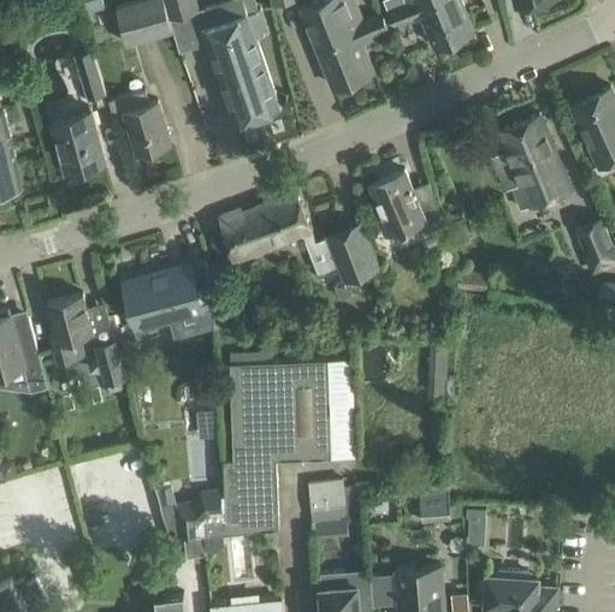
[(96,0),(93,1),(83,5),(87,16),(104,11),(100,0),(96,0)]
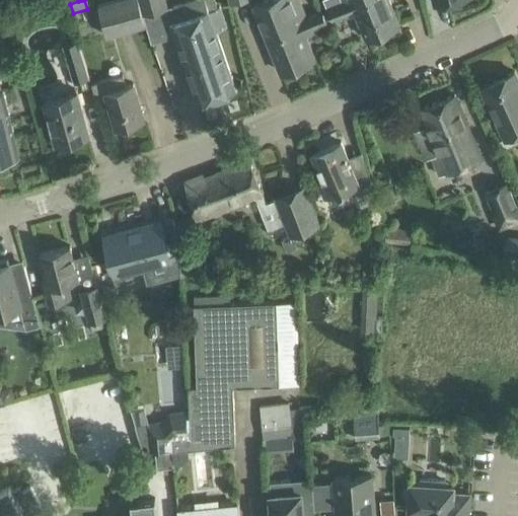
[(105,39),(143,28),(135,0),(125,0),(96,8),(105,39)]
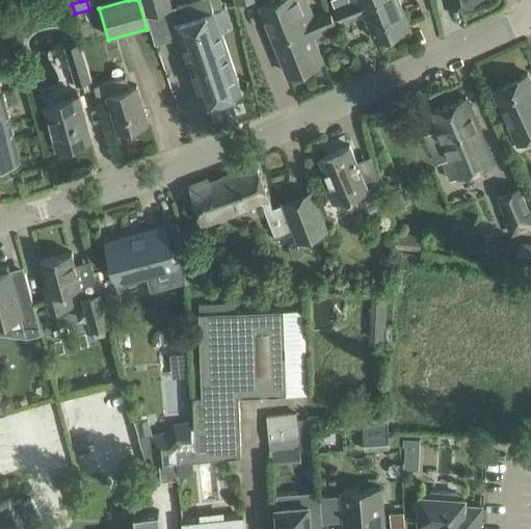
[(139,0),(145,19),(170,12),(166,0),(139,0)]
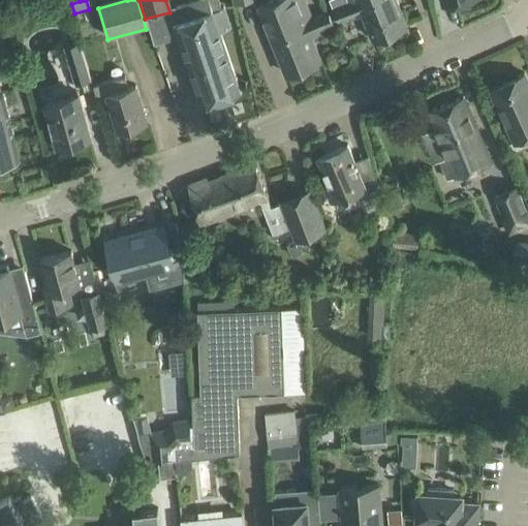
[(222,10),(220,11),(215,0),(203,0),(175,9),(179,24),(173,26),(199,107),(239,94),(219,35),(229,32),(222,10)]
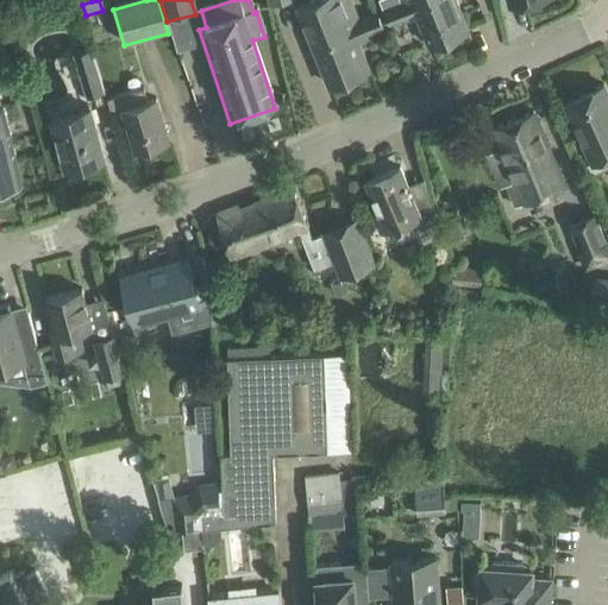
[(382,30),(376,16),(357,24),(346,0),(317,0),(296,8),(327,88),(368,71),(356,44),(364,41),(363,37),(382,30)]
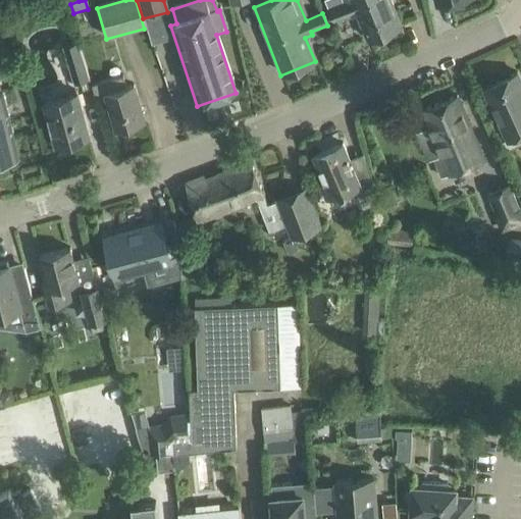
[(342,0),(344,4),(328,11),(332,22),(349,16),(350,19),(357,16),(366,41),(401,28),(388,0),(342,0)]
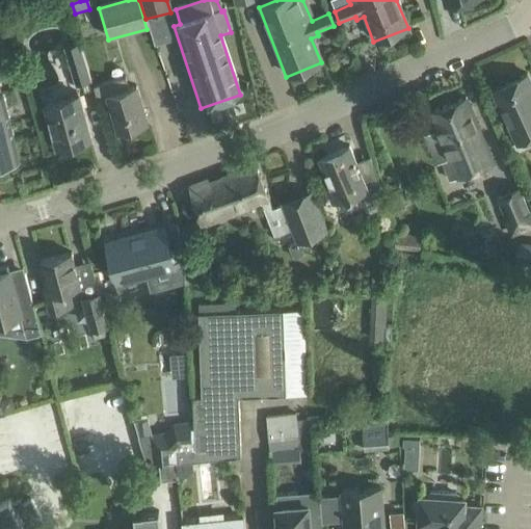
[(74,85),(90,81),(80,46),(63,50),(74,85)]
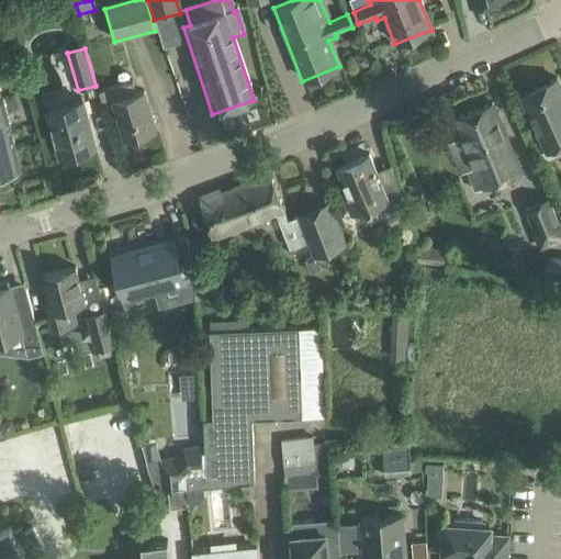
[(560,145),(560,92),(556,80),(519,97),(546,153),(560,145)]
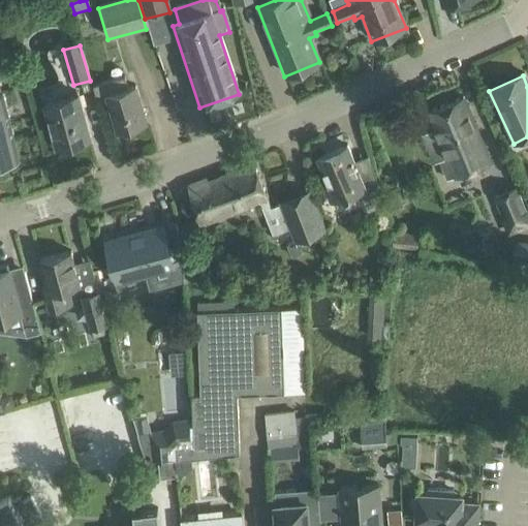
[(145,124),(140,103),(134,88),(126,90),(123,79),(92,88),(96,100),(106,97),(117,132),(145,124)]
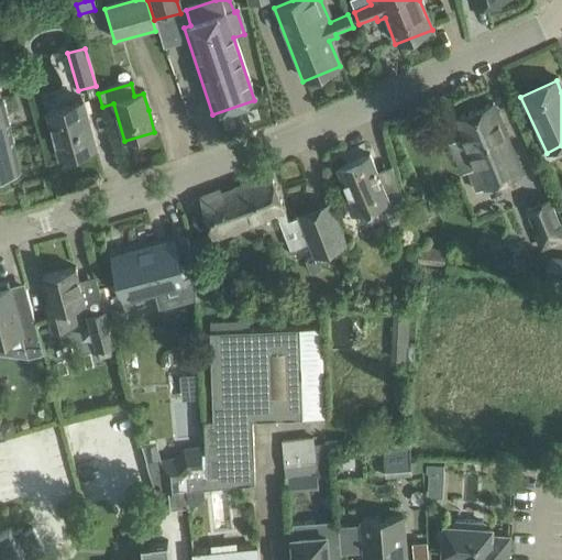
[(2,100),(0,100),(0,176),(19,171),(2,100)]
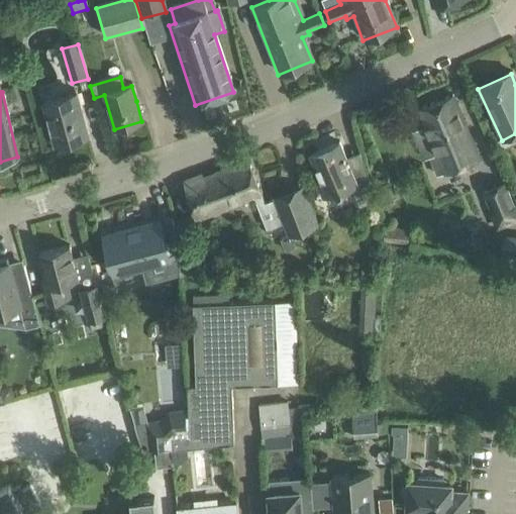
[(87,136),(82,117),(76,94),(42,104),(55,146),(87,136)]
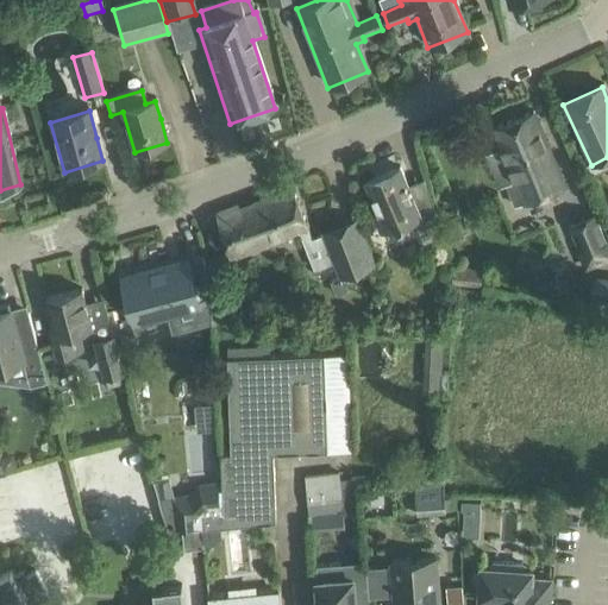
[(564,188),(541,136),(532,113),(493,130),(514,182),(502,187),(512,209),(564,188)]
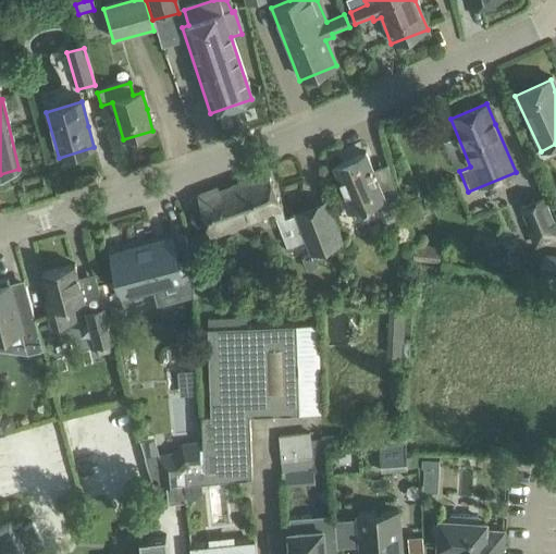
[(399,220),(388,175),(387,176),(387,177),(375,183),(370,171),(371,170),(365,155),(333,168),(344,195),(340,197),(347,216),(377,202),(386,225),(399,220)]
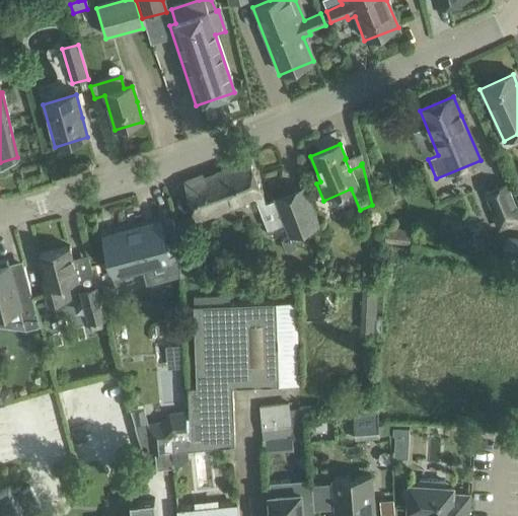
[(317,227),(310,209),(302,190),(274,201),(275,202),(265,206),(261,198),(262,197),(248,161),(215,174),(204,179),(202,176),(190,181),(183,183),(196,224),(230,211),(229,209),(254,200),(267,231),(284,225),(289,238),(317,227)]
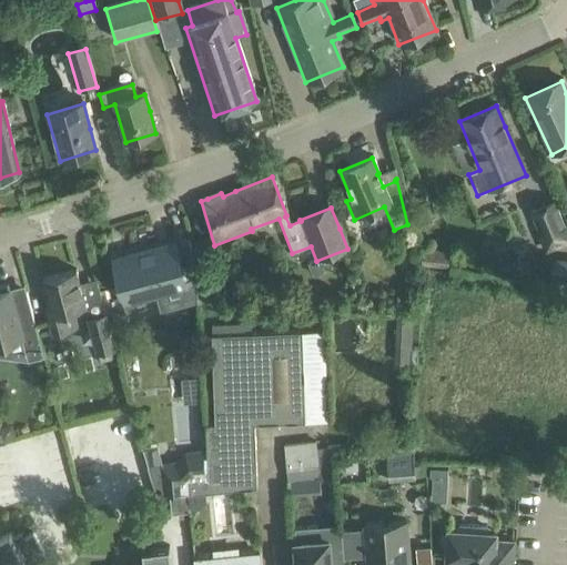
[(566,230),(556,203),(528,214),(544,254),(566,244),(566,230)]
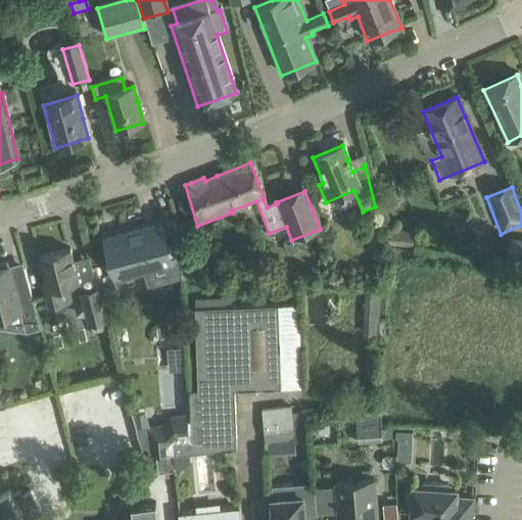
[(174,279),(164,245),(159,226),(104,241),(114,279),(143,271),(154,284),(174,279)]
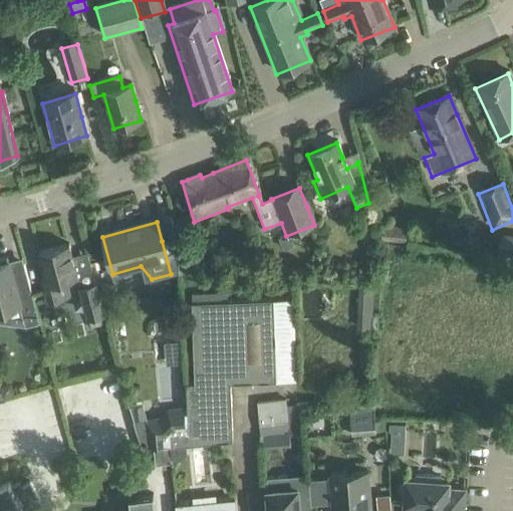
[(380,242),(405,244),(406,230),(381,228),(380,242)]
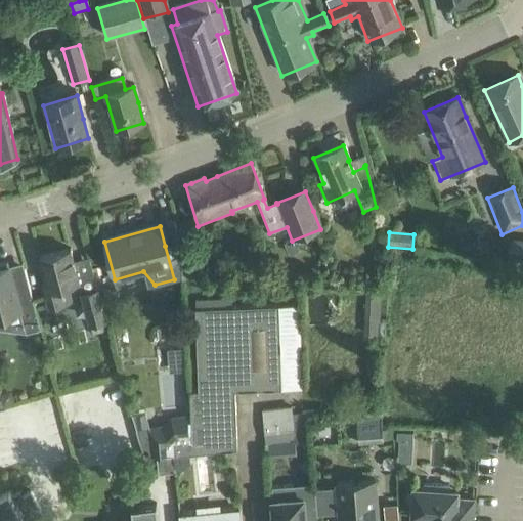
[(522,241),(509,240),(506,260),(522,261),(522,241)]
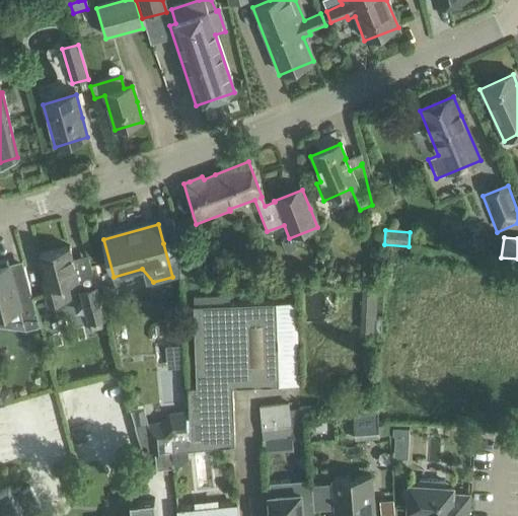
[(77,281),(74,268),(68,248),(39,256),(42,269),(40,270),(41,274),(43,273),(45,281),(42,282),(47,302),(49,306),(62,303),(57,286),(77,281)]
